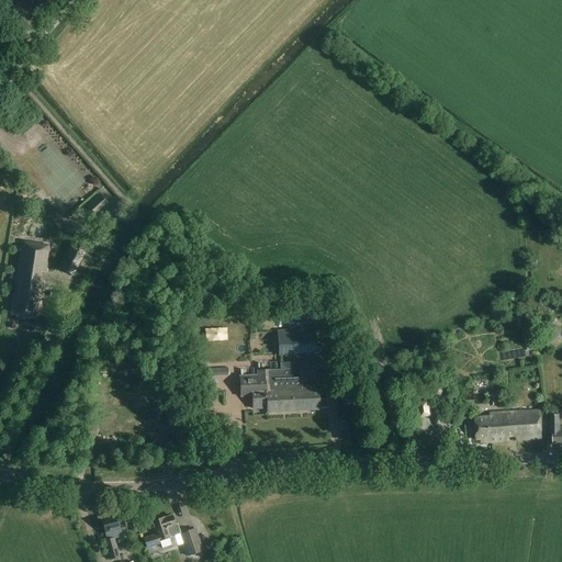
[(74,243),(59,270),(72,277),(87,249),(74,243)]
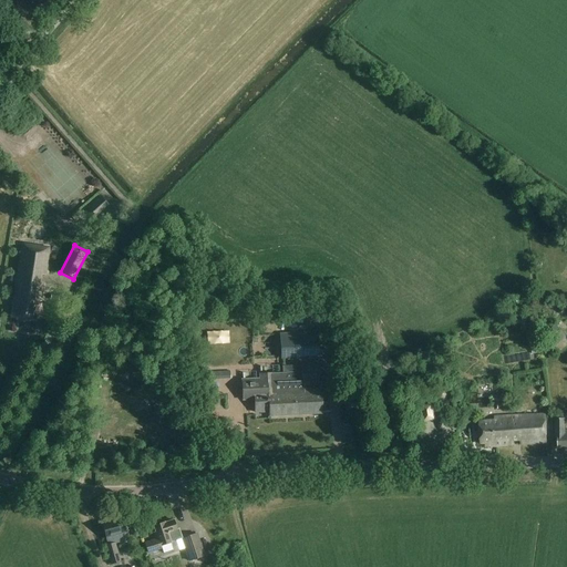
[(13,317),(33,320),(33,317),(35,317),(38,306),(39,306),(42,285),(39,284),(40,275),(44,275),(45,267),(48,250),(22,246),(12,301),(13,302),(11,313),(13,313),(13,317)]
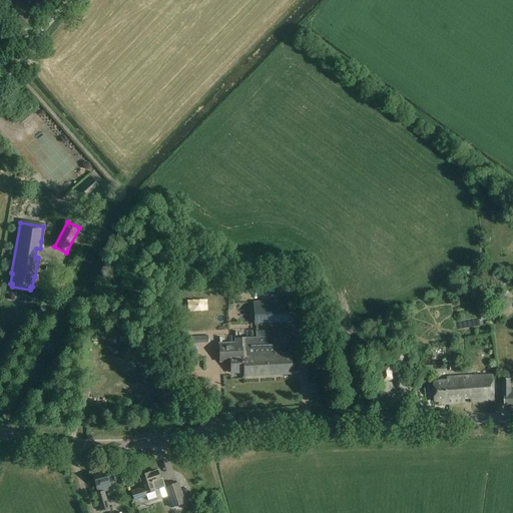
[(13,234),(17,234),(17,224),(1,224),(1,242),(13,242),(13,234)]
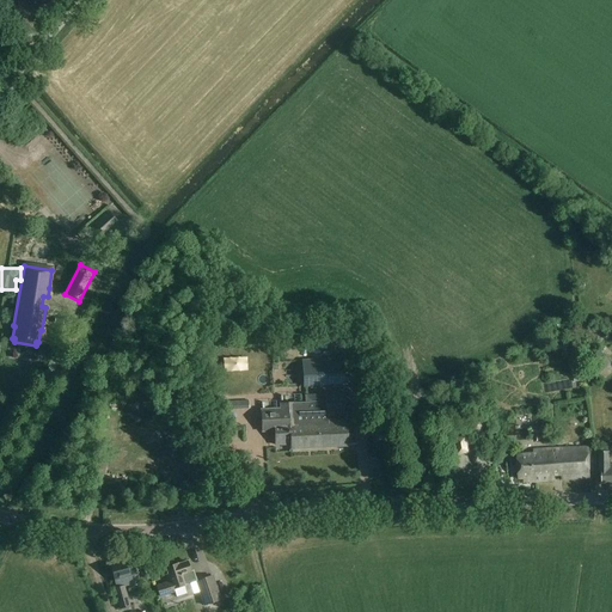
[(0,348),(10,349),(17,297),(0,293),(0,348)]
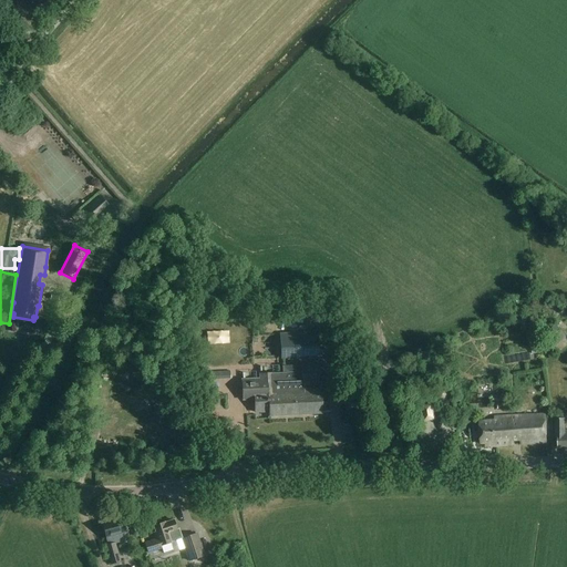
[(546,339),(552,347),(566,337),(560,328),(546,339)]
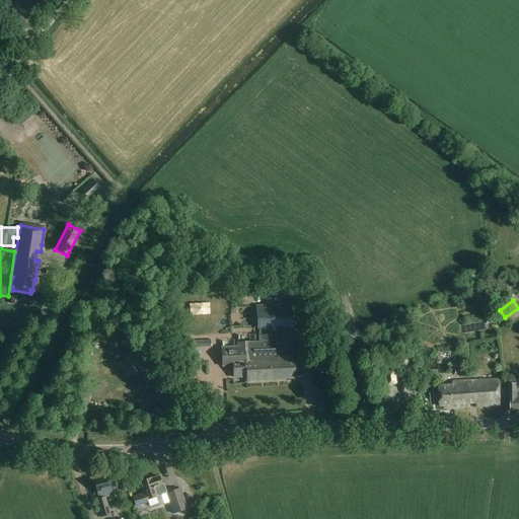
[(291,303),(255,305),(256,328),(293,327),(291,303)]
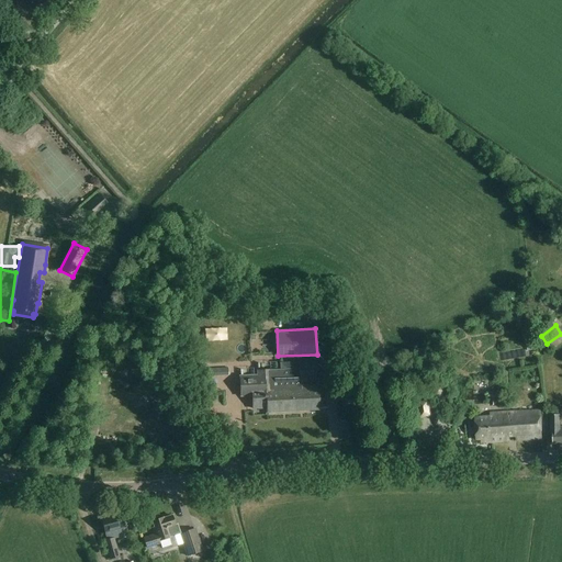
[(248,400),(251,400),(251,409),(267,409),(267,413),(318,411),(315,361),(298,362),(298,370),(294,370),(293,362),(280,363),(280,371),(257,372),(257,377),(239,377),(240,396),(248,396),(248,400)]
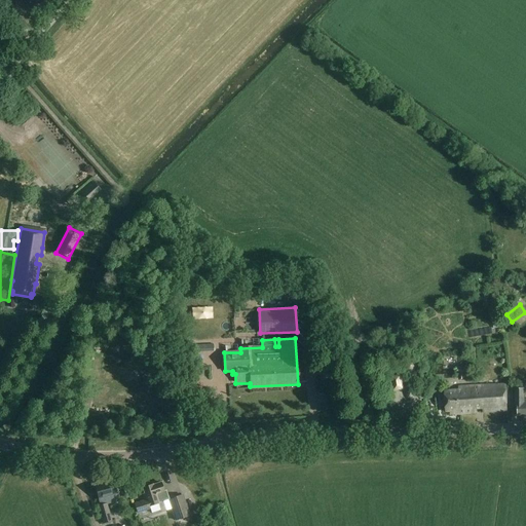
[(387,391),(403,389),(401,376),(385,378),(387,391)]
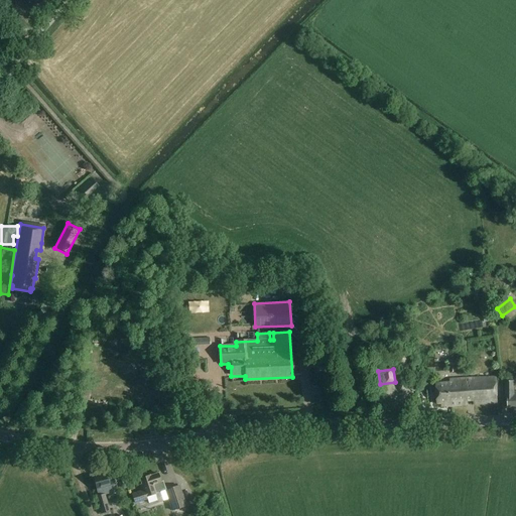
[(497,404),(496,377),(450,379),(450,383),(436,384),(437,404),(440,404),(440,407),(467,406),(467,402),(475,401),(475,405),(497,404)]
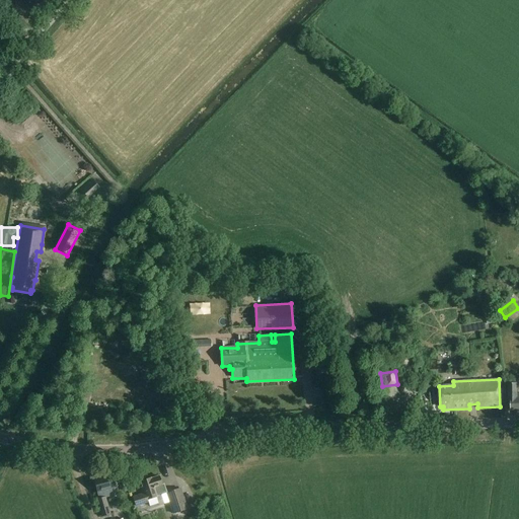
[(518,394),(517,394),(517,383),(508,383),(508,400),(511,400),(511,411),(518,410),(518,394)]
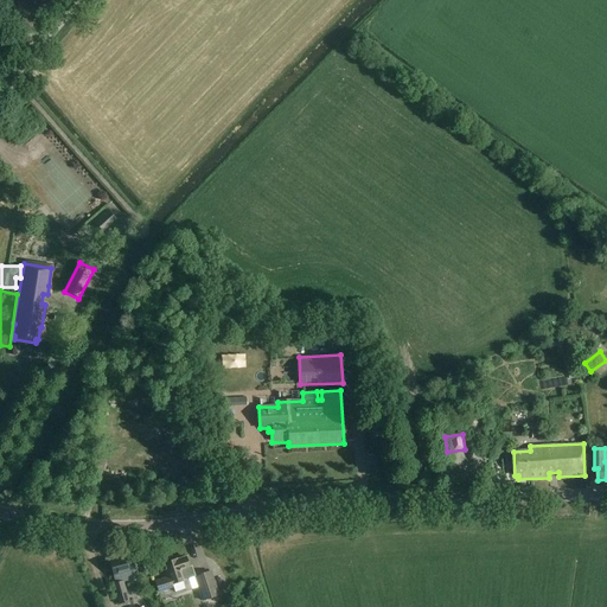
[(141,563),(139,554),(131,556),(129,555),(108,561),(113,575),(115,582),(112,583),(117,604),(127,601),(121,581),(135,577),(133,566),(141,563)]
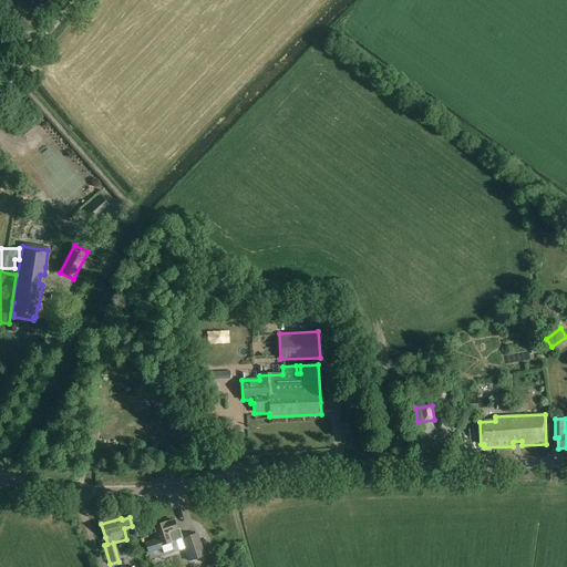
[(154,540),(145,544),(148,554),(162,549),(163,553),(172,549),(169,543),(181,539),(182,539),(178,529),(176,531),(173,522),(163,524),(153,527),(154,533),(152,534),(154,540)]
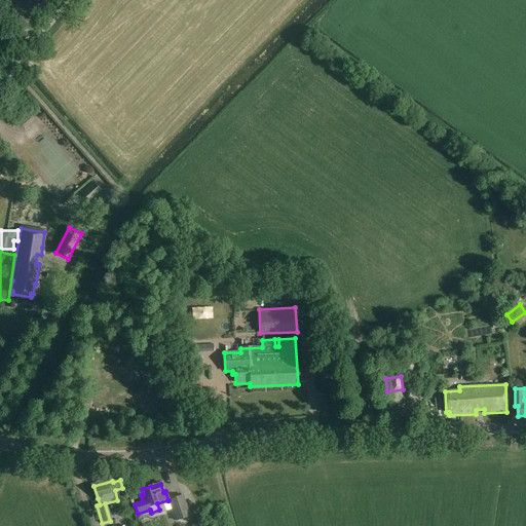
[(167,500),(175,521),(189,516),(182,495),(168,500),(167,500)]
